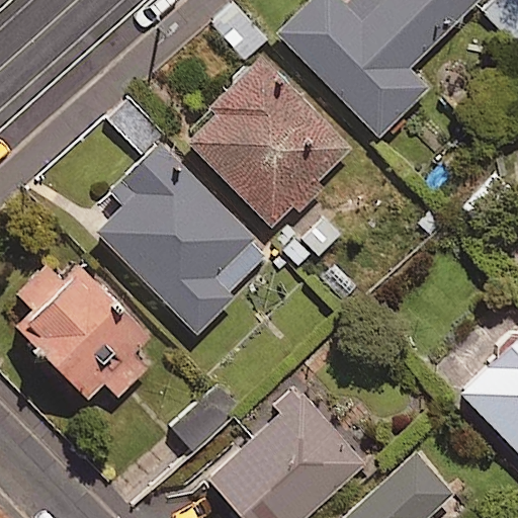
[(479,0),(354,0),(346,8),(338,0),(314,0),(278,35),(378,139),(429,89),(409,69),(479,0)]
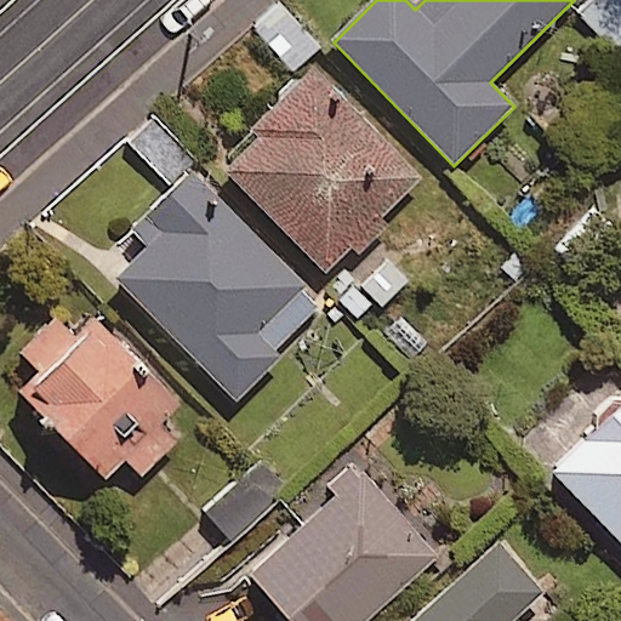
[(620,0),(590,0),(579,13),(620,52),(620,0)]
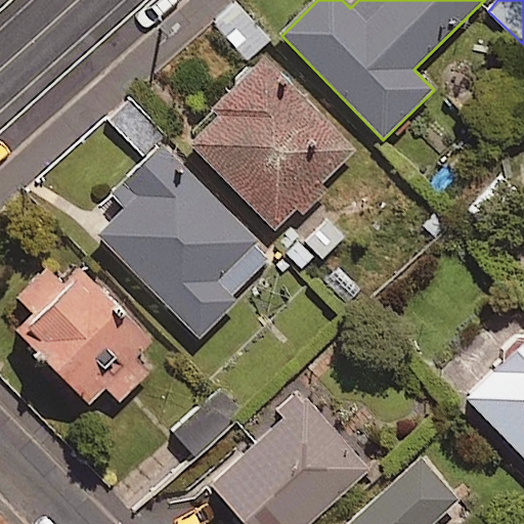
[(268,39),(232,6),(210,30),(246,62),(268,39)]
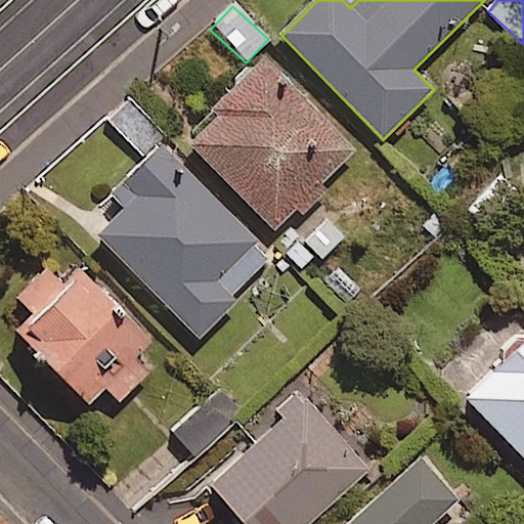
[(298,210),(306,218),(332,191),(324,183),(353,155),(259,62),(182,140),(276,232),(298,210)]
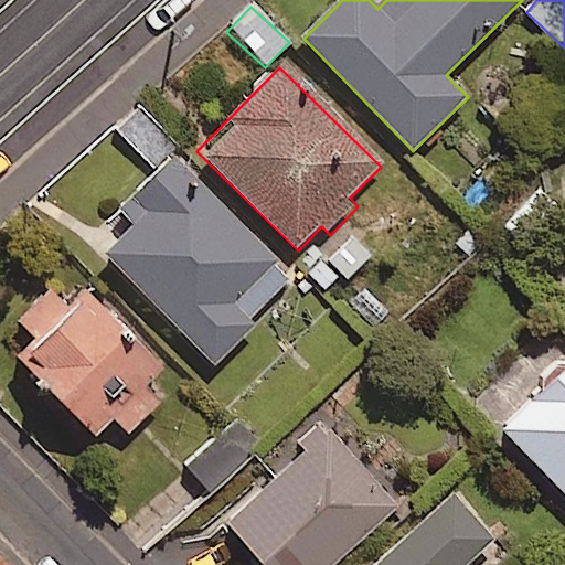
[(288,281),(172,162),(109,224),(125,240),(107,257),(214,368),(254,328),(247,322),(288,281)]
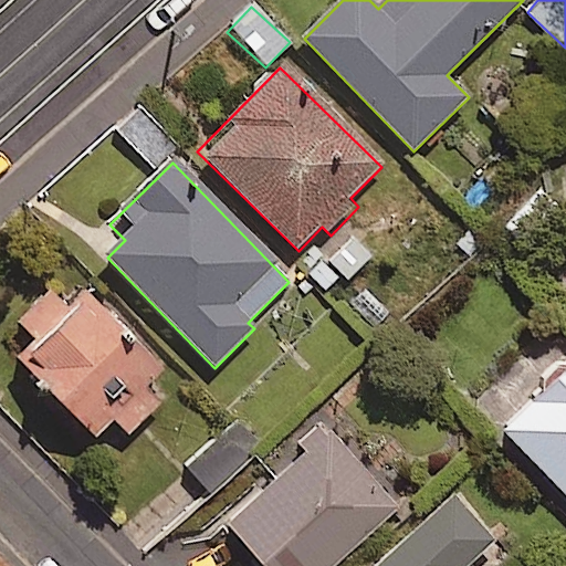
[(324,257),(348,284),(374,263),(349,234),(324,257)]
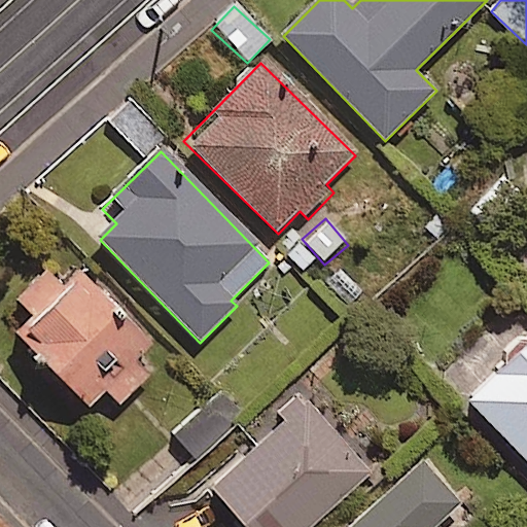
[(170,346),(71,247),(0,318),(0,349),(83,432),(170,346)]
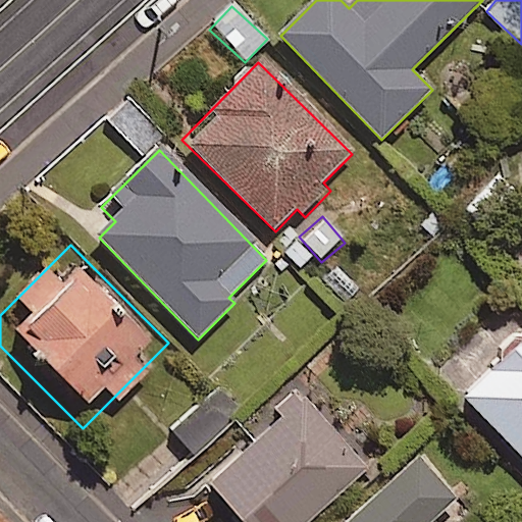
[(521,341),(464,400),(521,458),(521,341)]
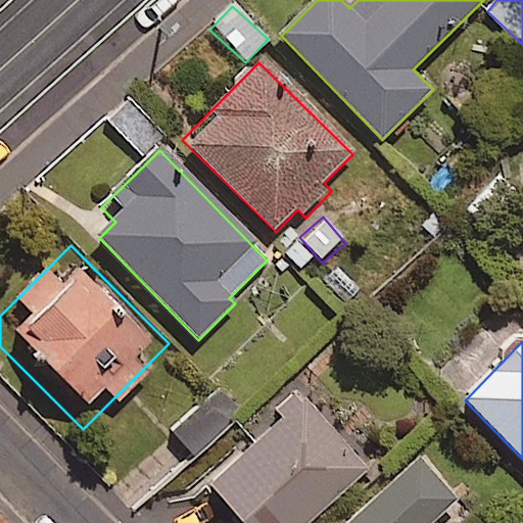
[(308,522),(367,470),(295,392),(275,411),(284,421),(205,492),(233,522),(308,522)]
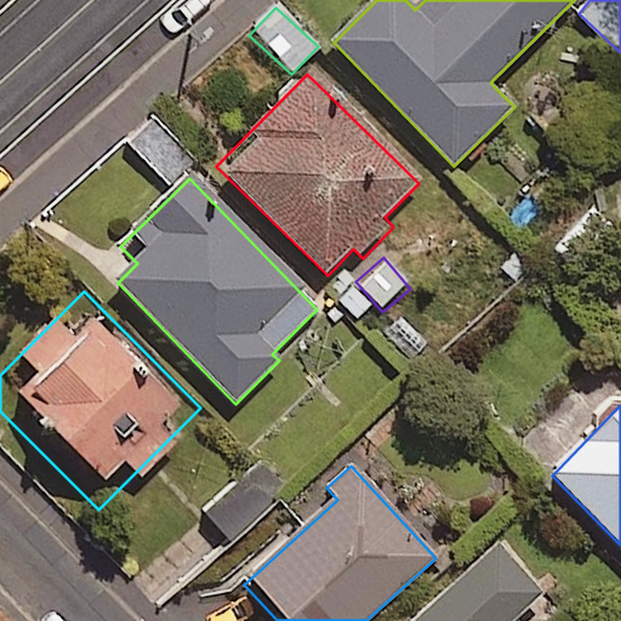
[(283,497),(256,468),(205,513),(232,543),(283,497)]
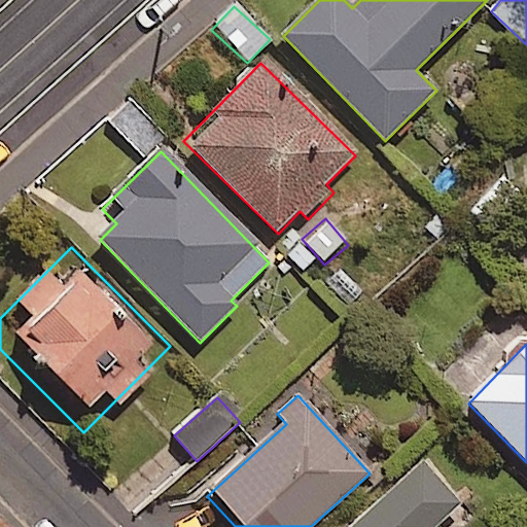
[(438,526),(460,507),(422,465),(355,526),(438,526)]
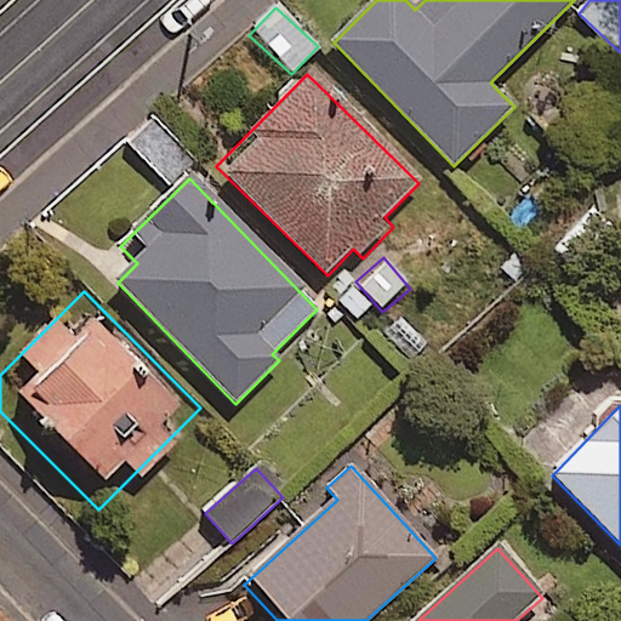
All buildings are outlined.
